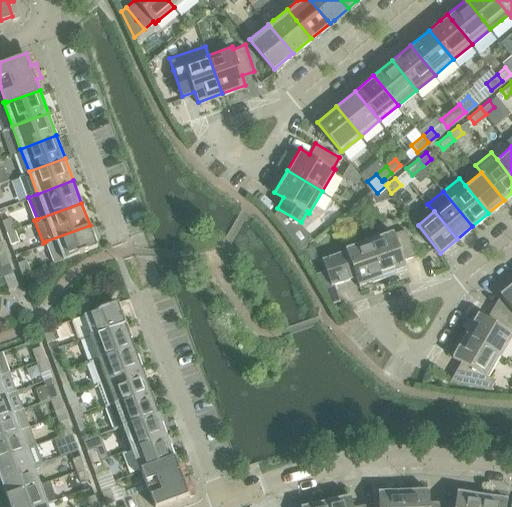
[(1,217),(6,230),(15,227),(10,214),(1,217)]
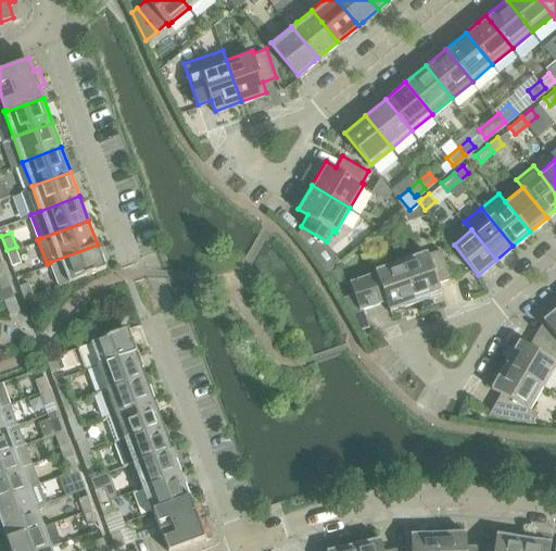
[(105,266),(98,245),(50,262),(59,284),(68,280),(73,278),(97,270),(105,266)]
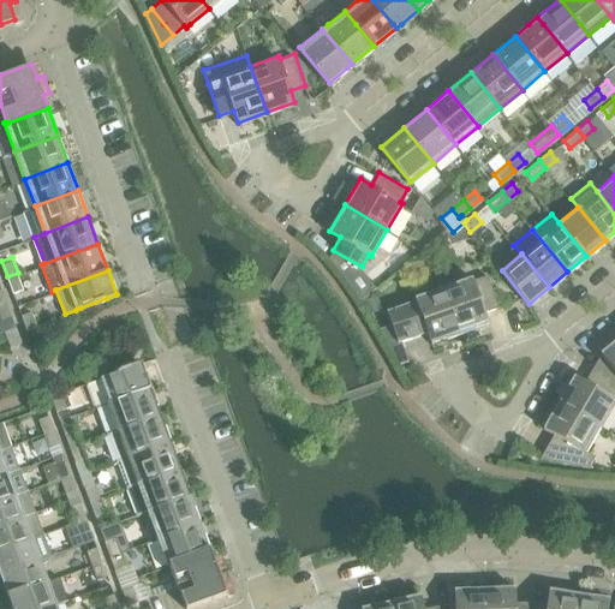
[(23,286),(18,273),(7,276),(12,291),(23,286)]
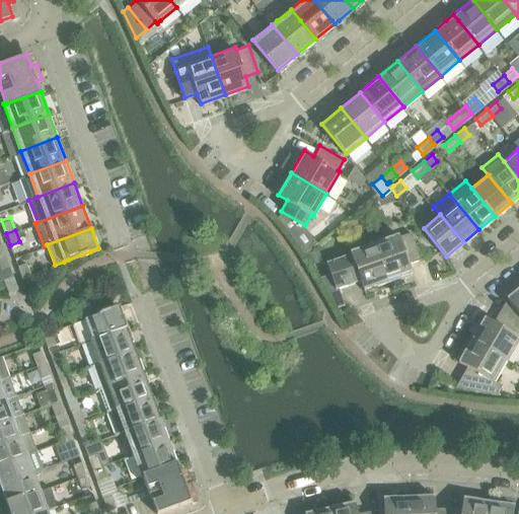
[(398,232),(374,241),(388,280),(412,272),(409,262),(421,258),(411,230),(398,234),(398,232)]
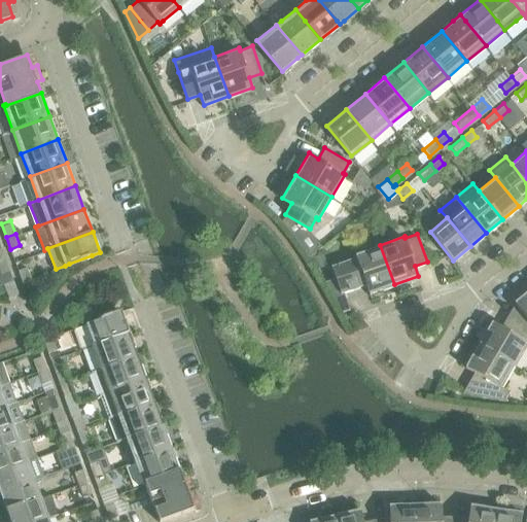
[(370,292),(394,284),(380,245),(355,253),(356,255),(330,265),(336,276),(341,291),(344,290),(365,283),(370,292)]
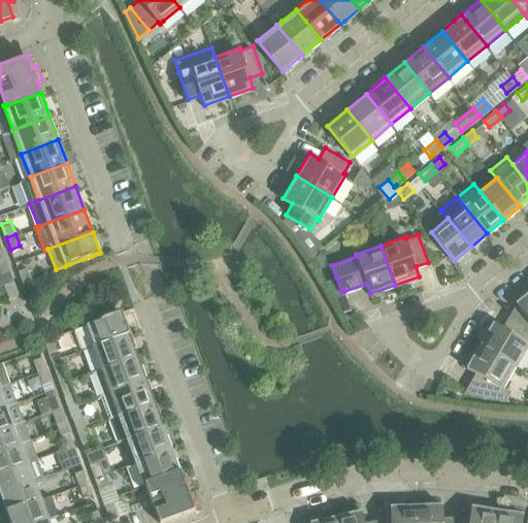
[(324,252),(312,256),(317,267),(328,263),(324,252)]
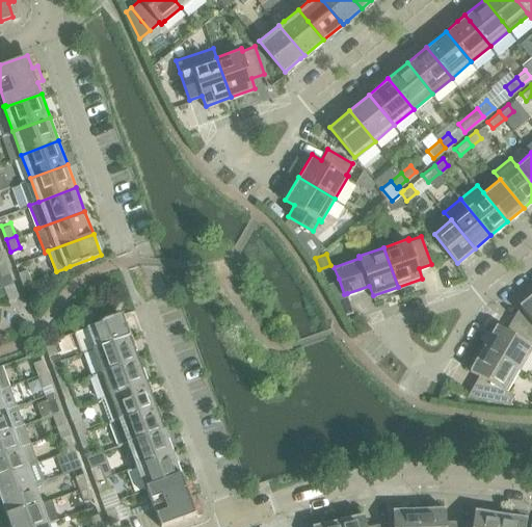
[(9,271),(5,260),(0,262),(0,271),(1,274),(9,271)]
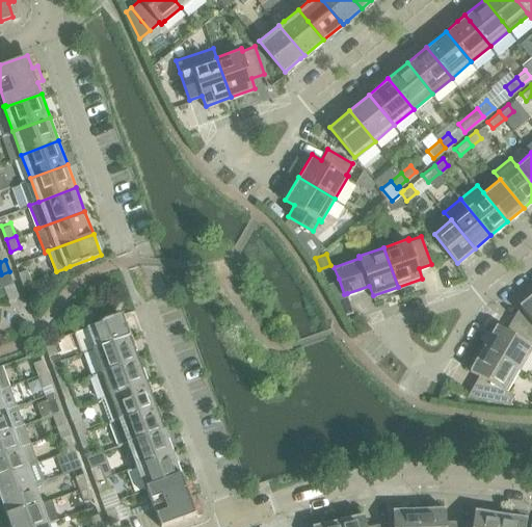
[(27,268),(18,271),(23,284),(31,281),(27,268)]
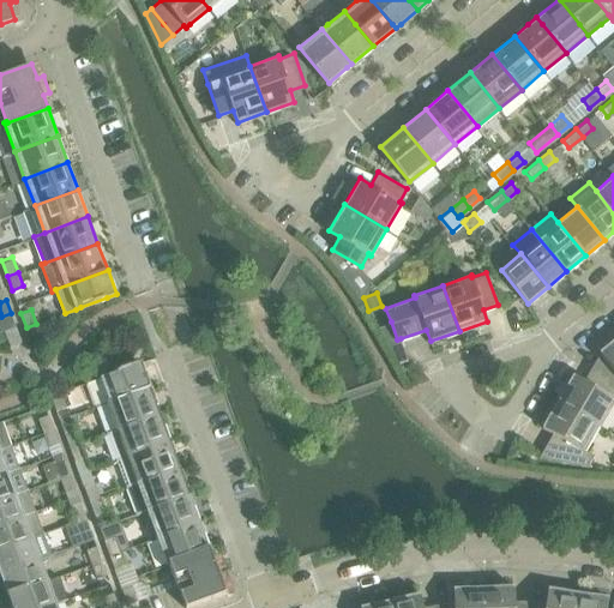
[(391,321),(379,326),(398,361),(407,357),(401,338),(397,339),(391,321)]
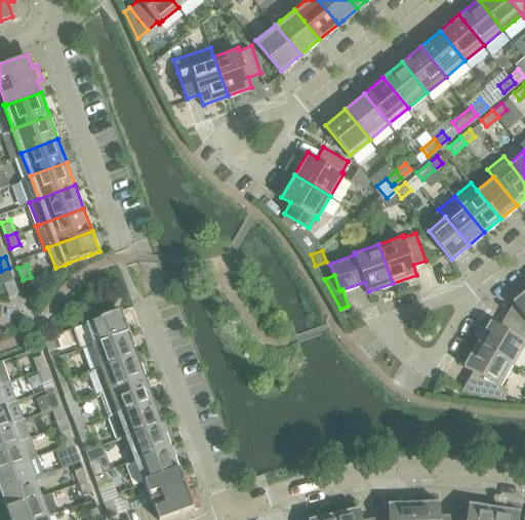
[(8,293),(18,290),(13,278),(4,281),(8,293)]
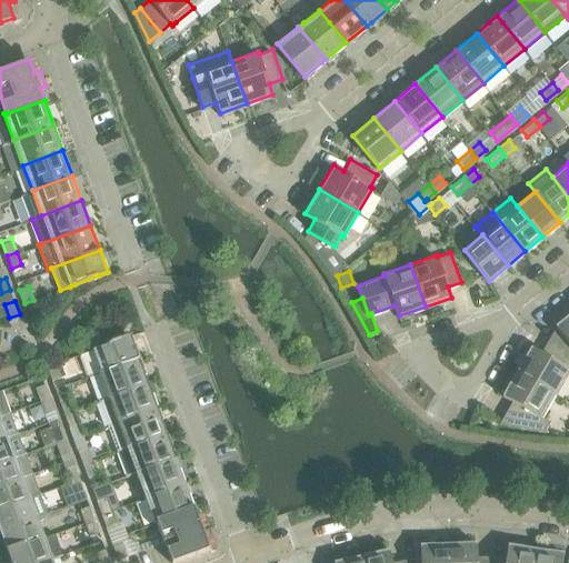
[(568,312),(555,324),(568,341),(568,312)]
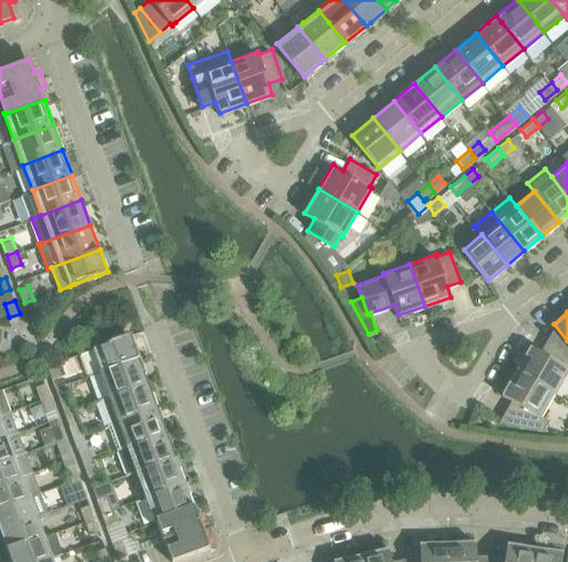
[(529,345),(515,369),(555,392),(567,370),(567,369),(567,347),(553,329),(539,350),(529,345)]
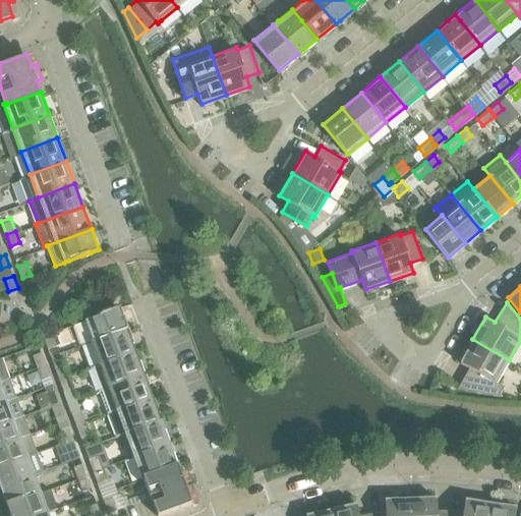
[(81,343),(93,339),(127,326),(119,305),(85,319),(73,323),(81,343)]
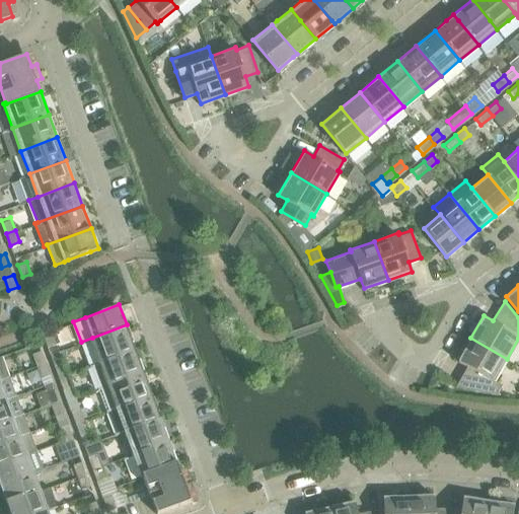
[(92,338),(100,360),(135,348),(127,324),(92,338)]
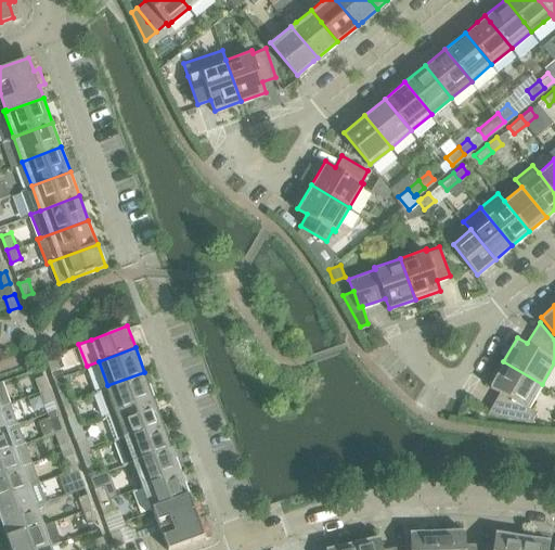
[(51,369),(60,366),(55,353),(46,356),(51,369)]
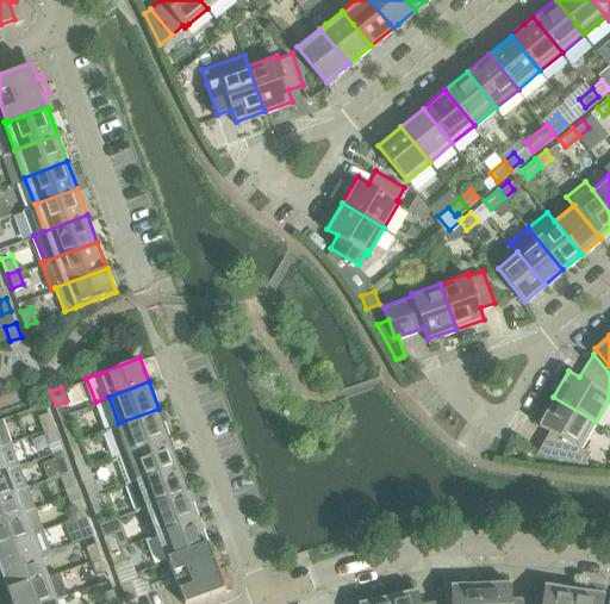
[(582,444),(596,422),(553,397),(539,423),(549,429),(535,452),(535,453),(583,461),(590,450),(582,444)]
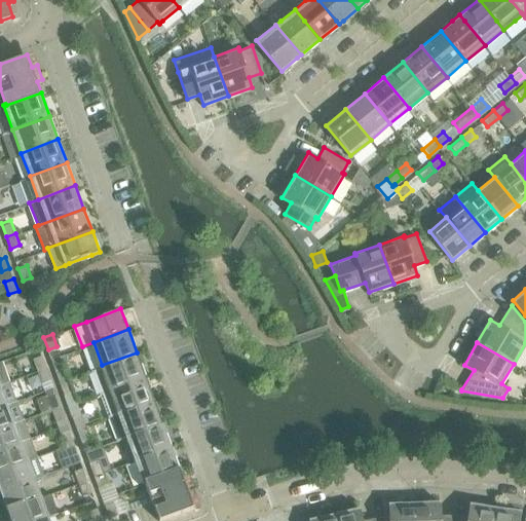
[(55,369),(60,380),(69,377),(65,365),(67,359),(65,352),(51,358),(55,369)]
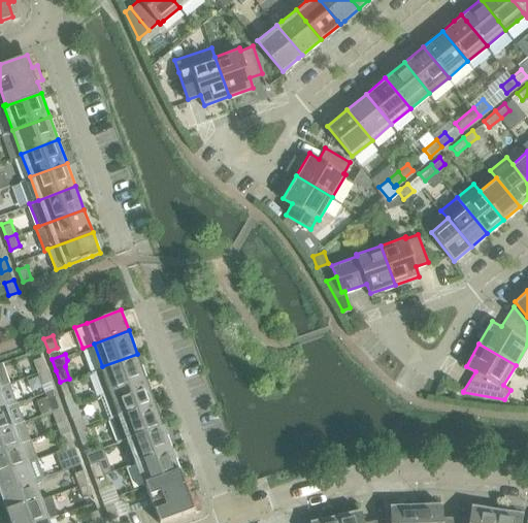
[(94,369),(102,393),(145,377),(137,354),(102,366),(94,369)]
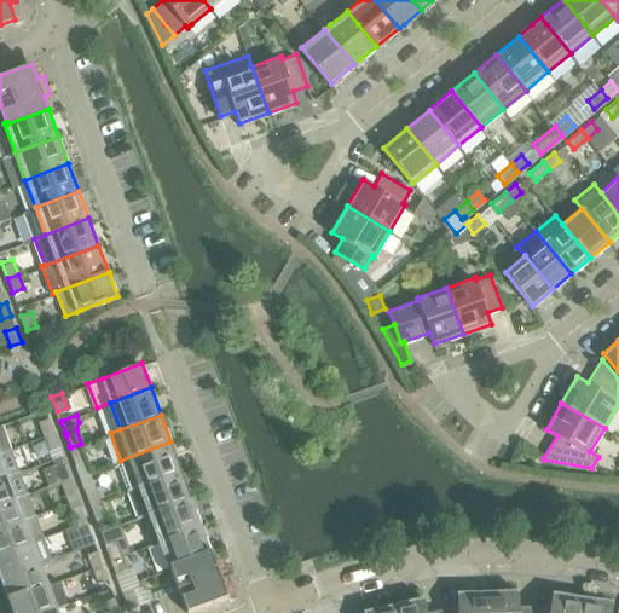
[(39,420),(44,434),(53,431),(48,416),(39,420)]
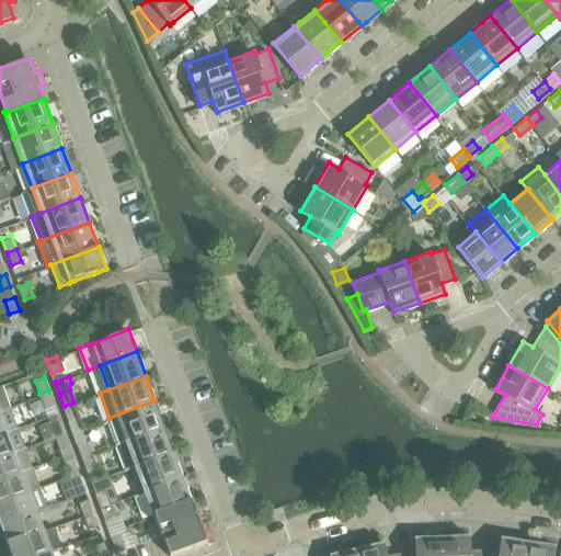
[(0,383),(0,408),(10,405),(1,383),(0,383)]
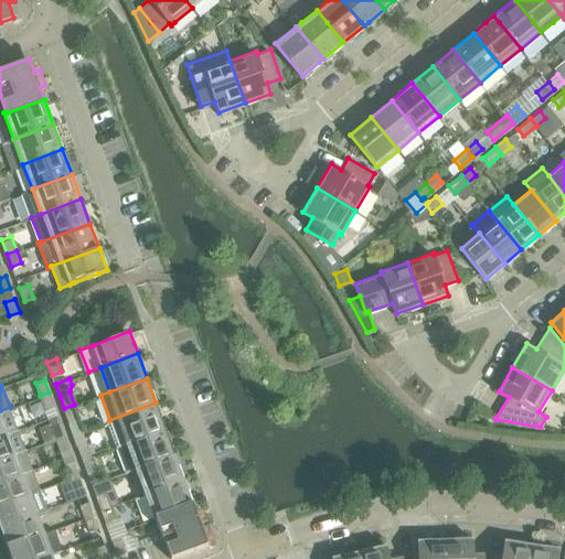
[(54,406),(49,393),(40,396),(44,409),(54,406)]
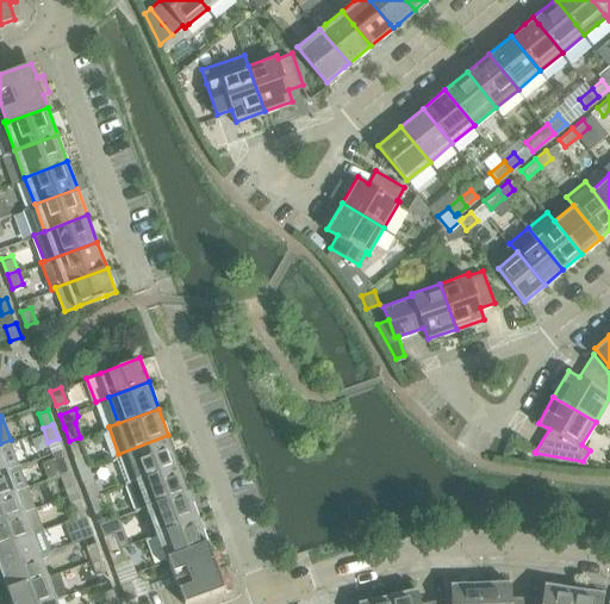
[(118,454),(128,480),(179,462),(168,435),(118,454)]
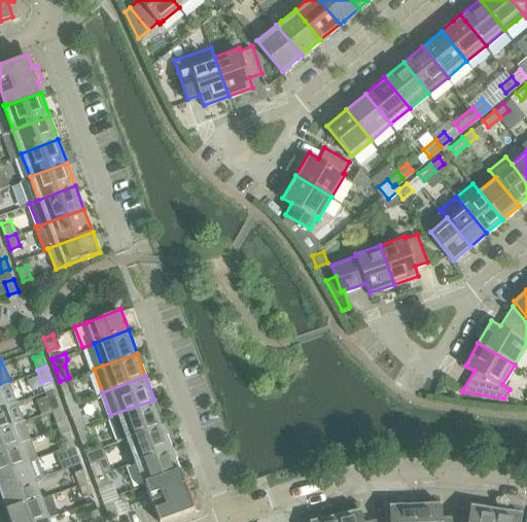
[(64,393),(73,390),(69,378),(60,381),(64,393)]
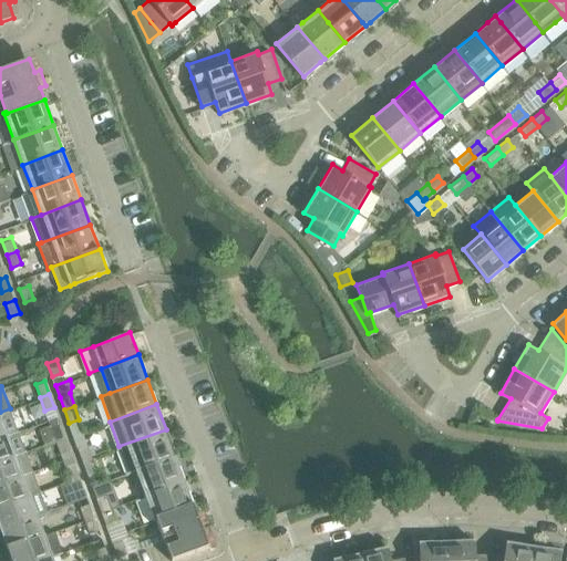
[(0,412),(0,436),(18,429),(10,408),(0,412)]
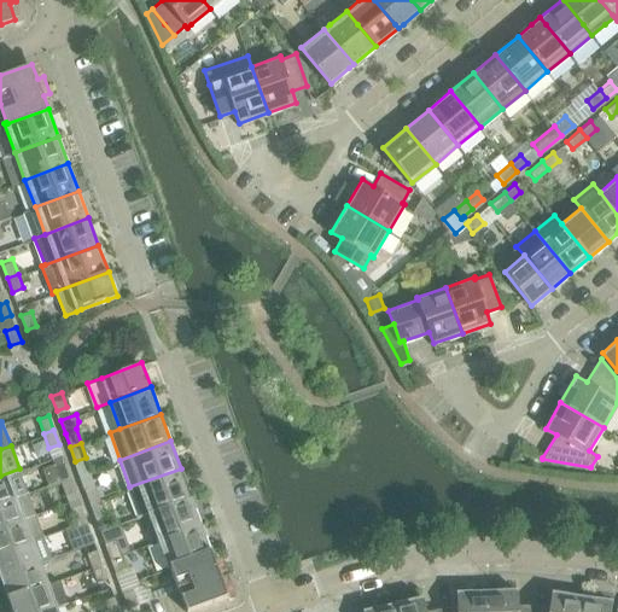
[(54,464),(59,478),(70,474),(65,460),(54,464)]
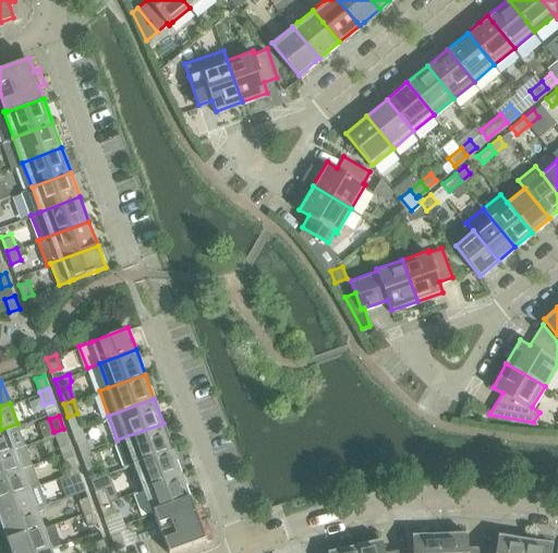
[(0,430),(0,452),(25,443),(17,423),(0,430)]
